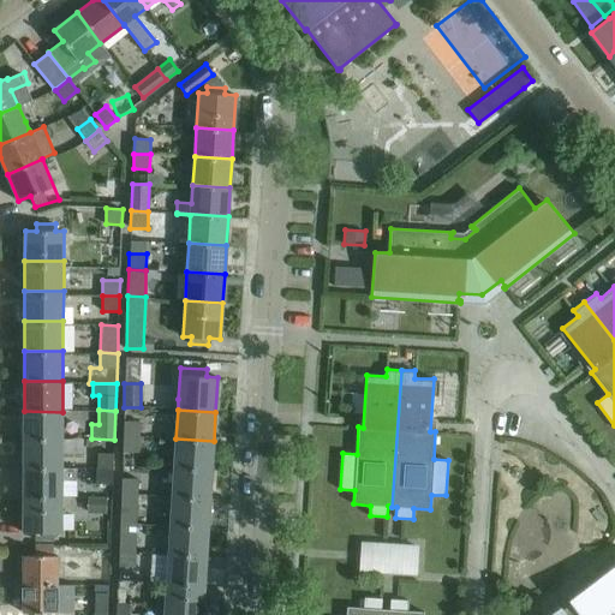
[(63,442),(63,412),(24,411),(24,442),(63,442)]
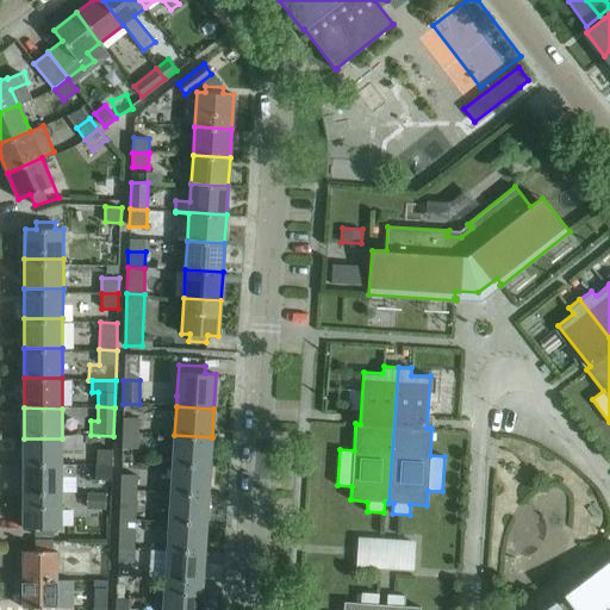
[(138,433),(139,417),(123,417),(123,433),(138,433)]
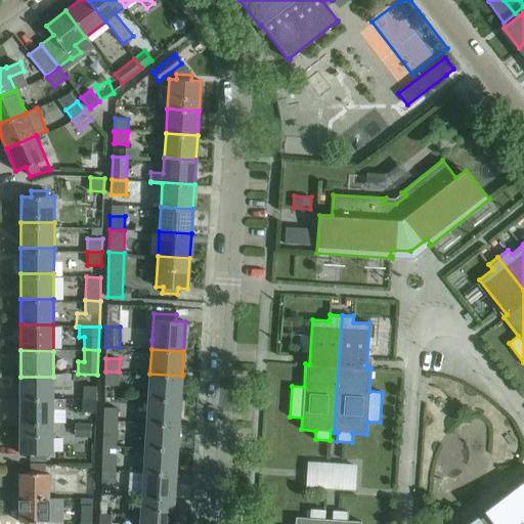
[(119,385),(119,372),(105,372),(104,384),(119,385)]
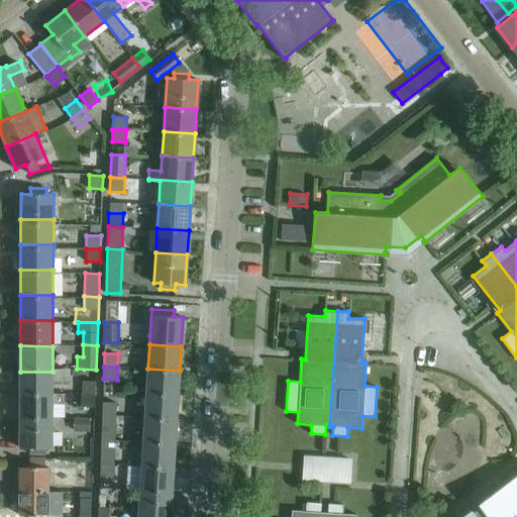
[(178,396),(180,371),(147,369),(145,394),(178,396)]
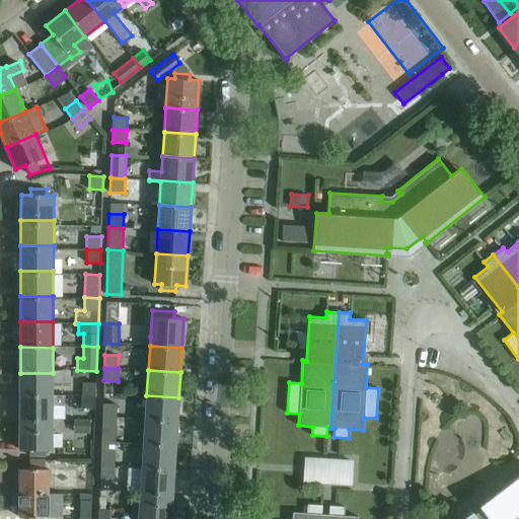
[(53,398),(53,373),(20,373),(20,398),(53,398)]
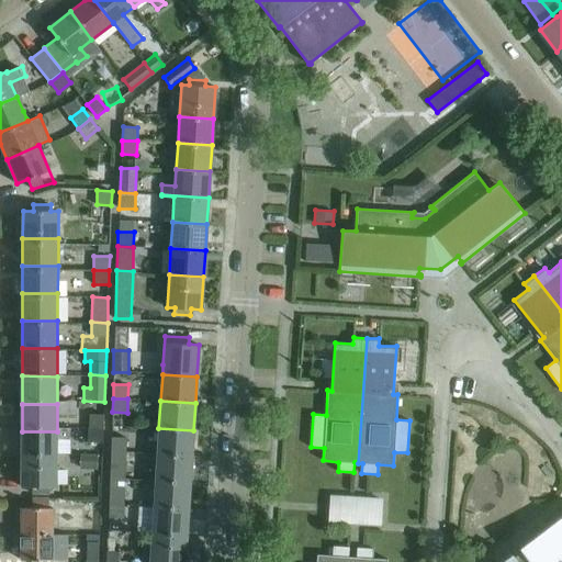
[(104,414),(96,414),(89,414),(89,428),(103,428),(104,414)]
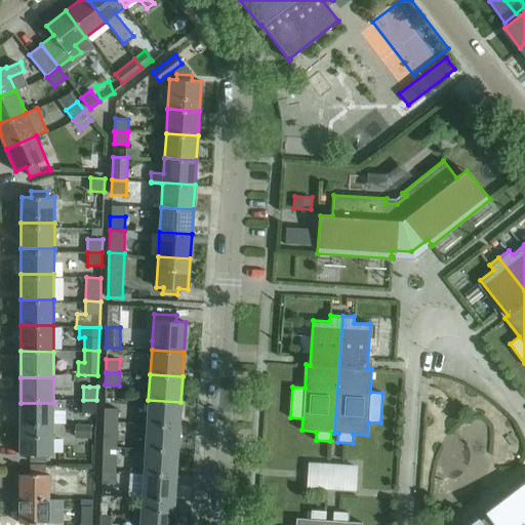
[(96,413),(96,400),(83,400),(82,412),(96,413)]
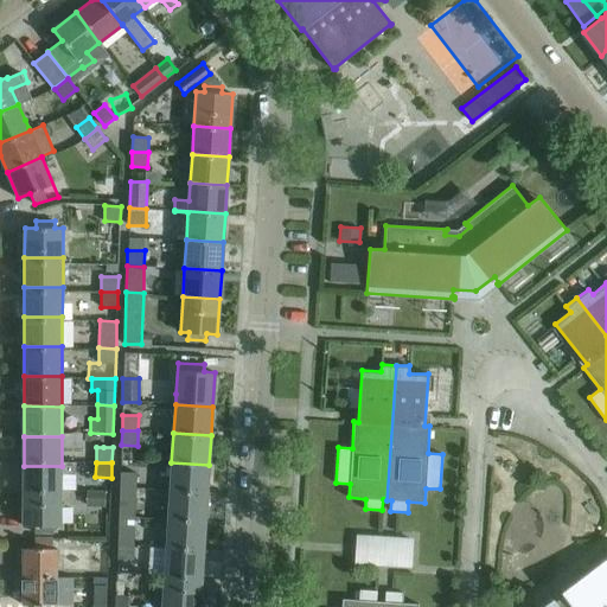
[(208,494),(209,465),(171,462),(170,492),(208,494)]
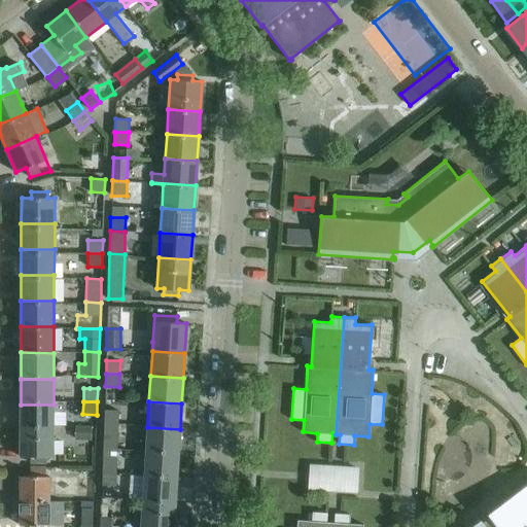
[(54,405),(21,405),(21,430),(53,430),(54,414),(64,414),(64,405),(54,405)]
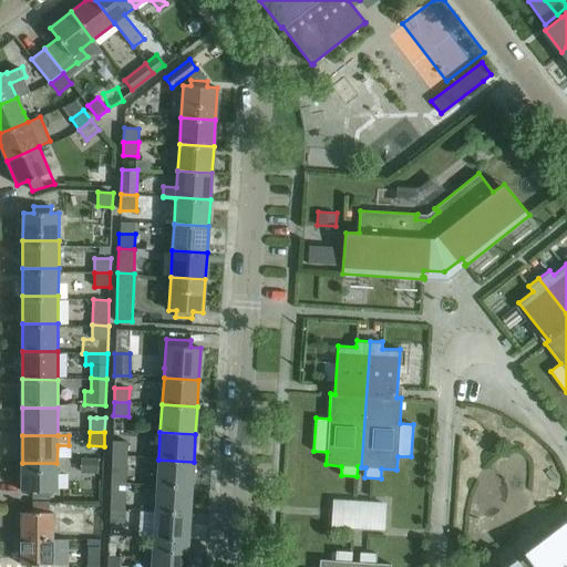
[(127,457),(127,442),(112,441),(112,457),(127,457)]
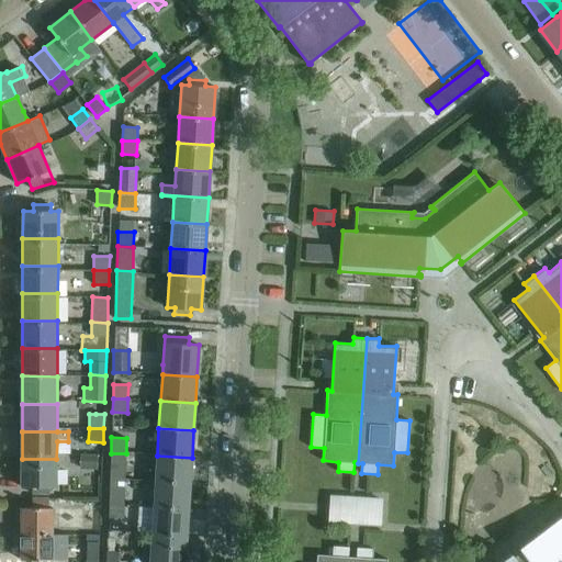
[(125,479),(126,465),(126,453),(111,453),(111,465),(110,479),(125,479)]
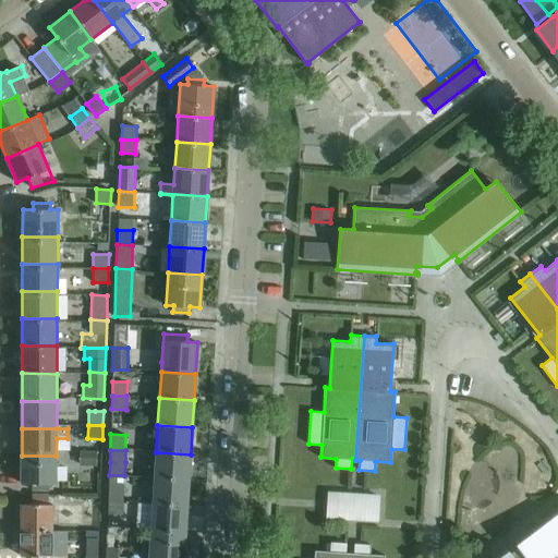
[(189,482),(191,455),(156,452),(154,480),(189,482)]
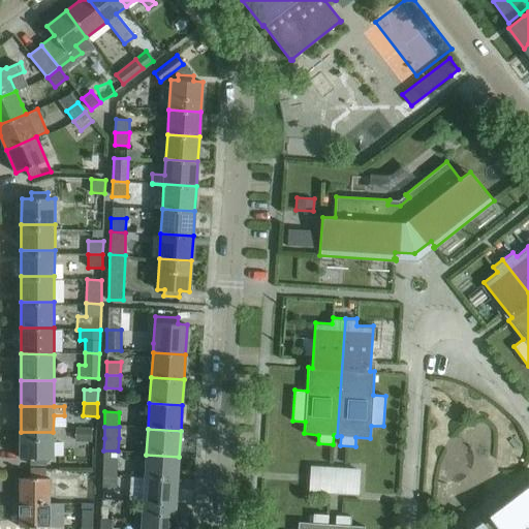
[(53,458),(53,438),(53,432),(21,432),(20,458),(30,458),(30,464),(45,464),(45,458),(53,458)]
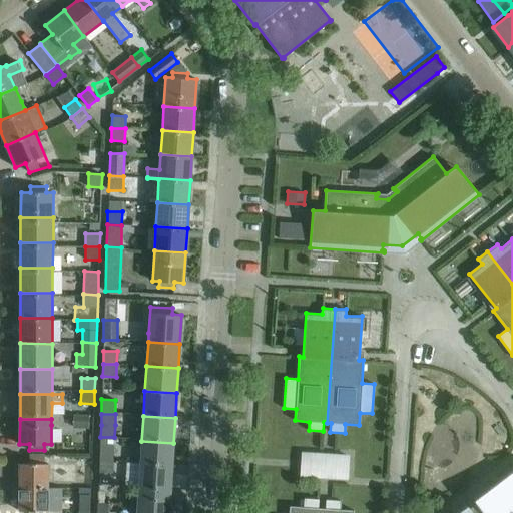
[(113,458),(114,448),(114,437),(100,437),(100,447),(99,458),(113,458)]
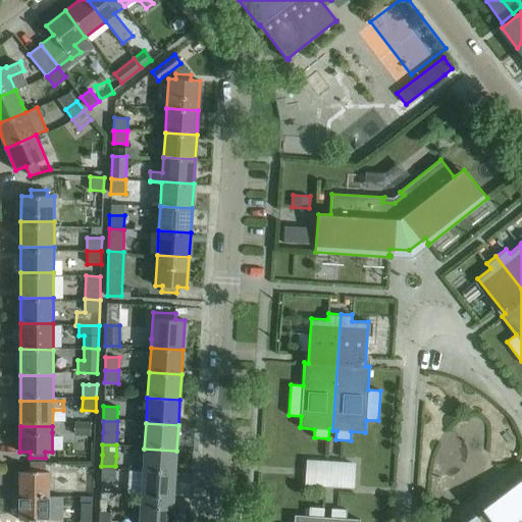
[(174,476),(176,451),(144,449),(143,474),(174,476)]
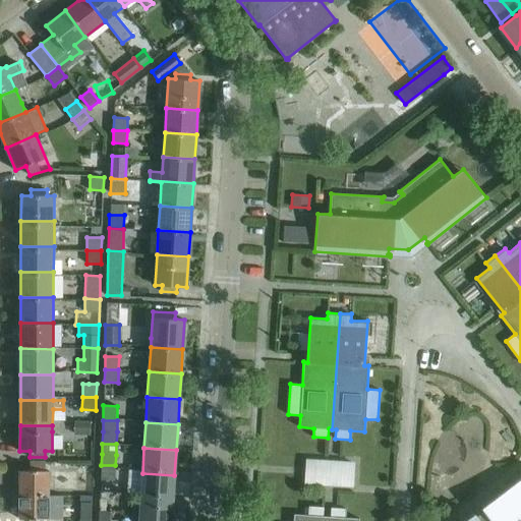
[(351,485),(353,463),(307,460),(305,482),(351,485)]
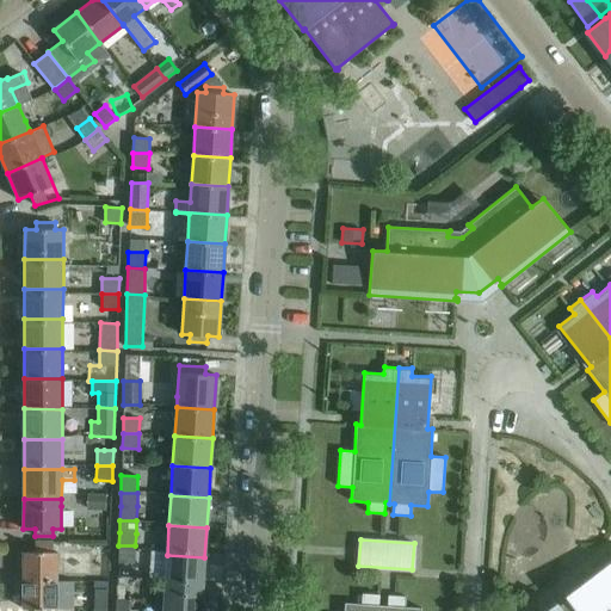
[(53,554),(53,541),(35,541),(35,551),(23,551),(23,580),(56,580),(57,554),(53,554)]
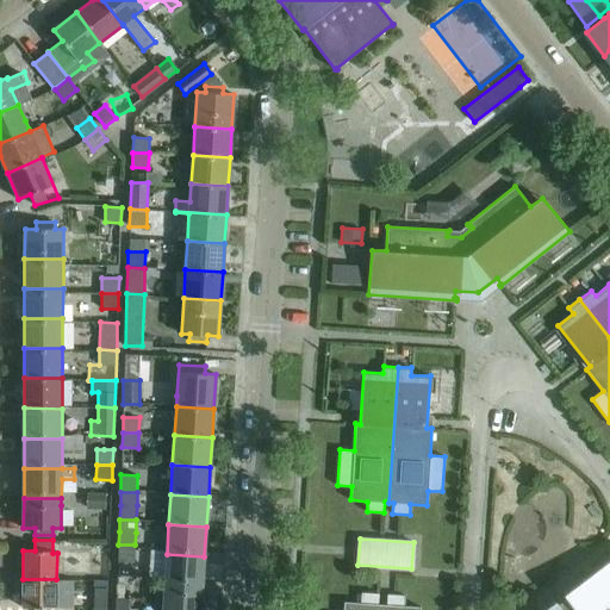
[(135,562),(135,545),(118,545),(118,561),(135,562)]
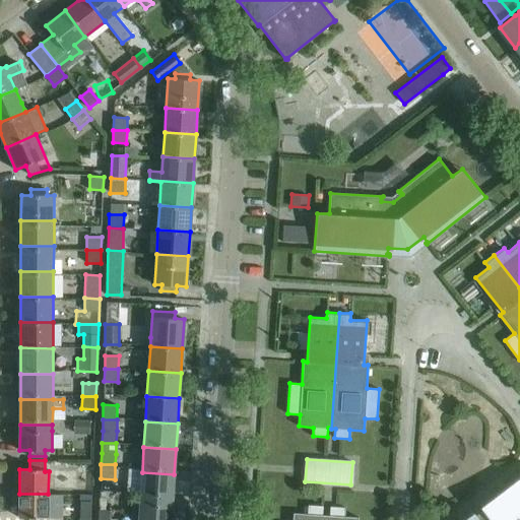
[(173,500),(174,474),(142,472),(140,498),(173,500)]
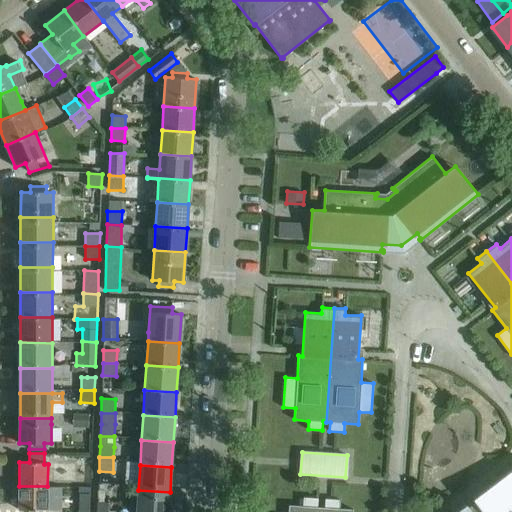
[(511,511),(511,470),(502,477),(503,478),(474,499),(476,501),(468,507),(466,505),(457,511),(511,511)]
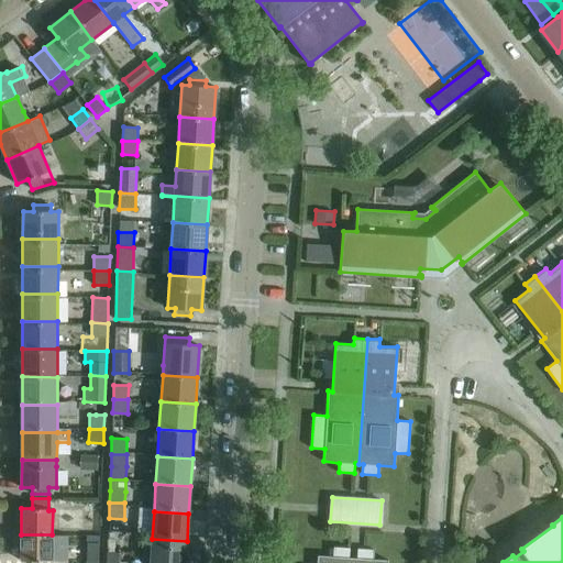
[(52,561),(52,534),(21,534),(21,561),(43,561),(52,561)]
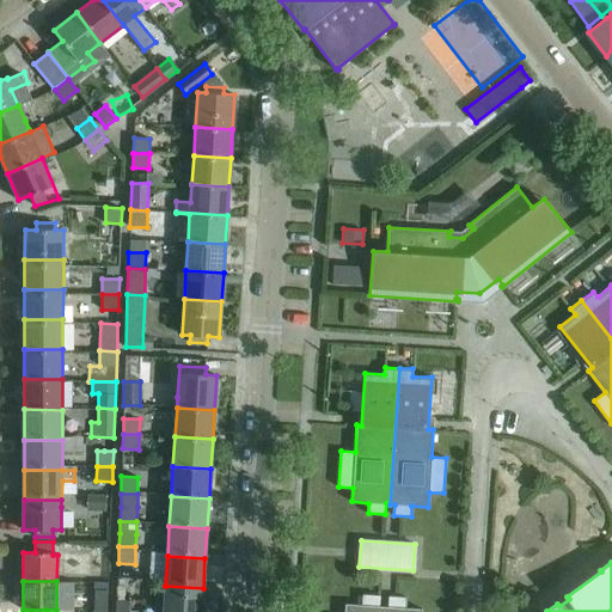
[(201,611),(203,588),(165,586),(163,611),(201,611)]
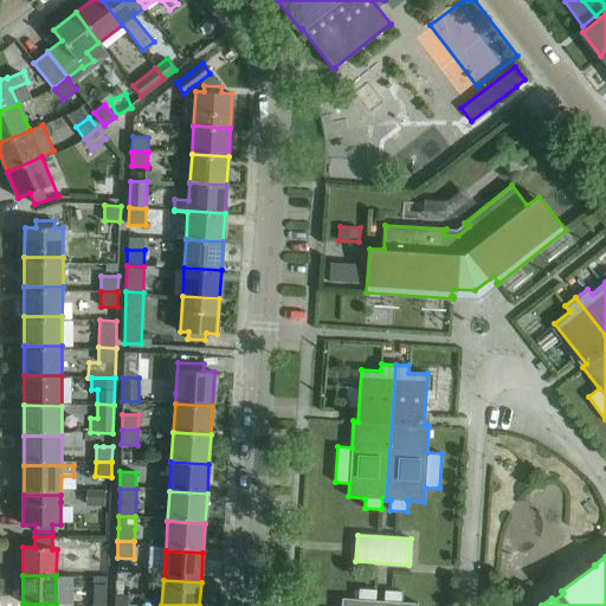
[(107,604),(108,584),(97,584),(96,603),(107,604)]
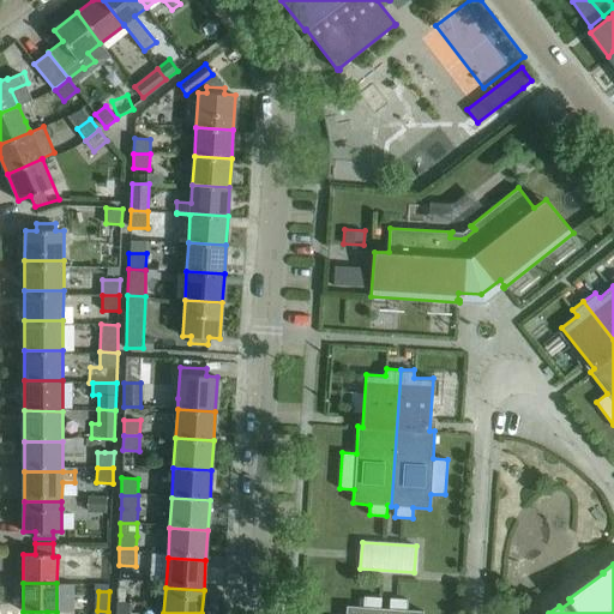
[(380,608),(381,597),(363,596),(363,607),(347,606),(345,613),(384,613),(385,608),(380,608)]
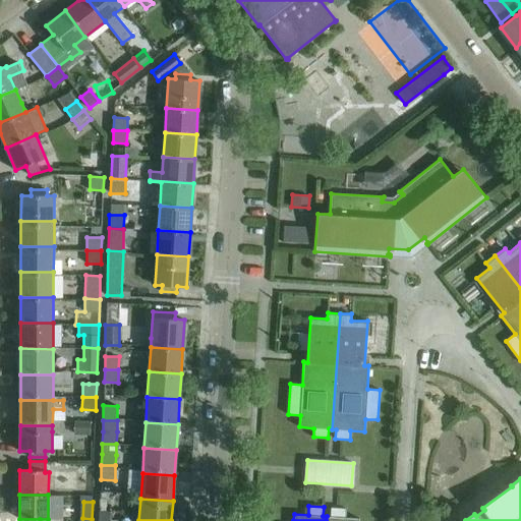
[(345,517),(345,508),(331,507),(330,516),(327,516),(326,520),(358,520),(359,518),(345,517)]
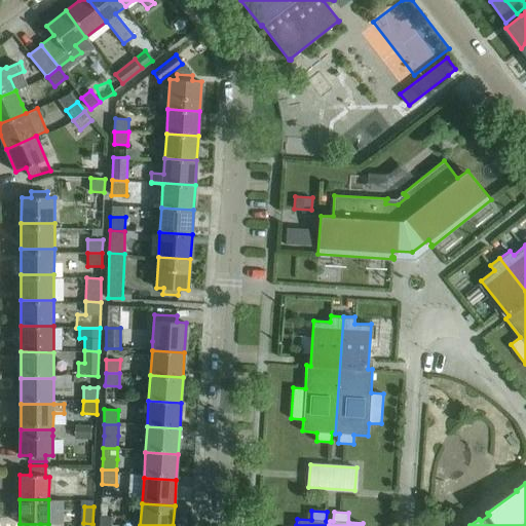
[(110,525),(111,515),(101,515),(100,525),(110,525)]
